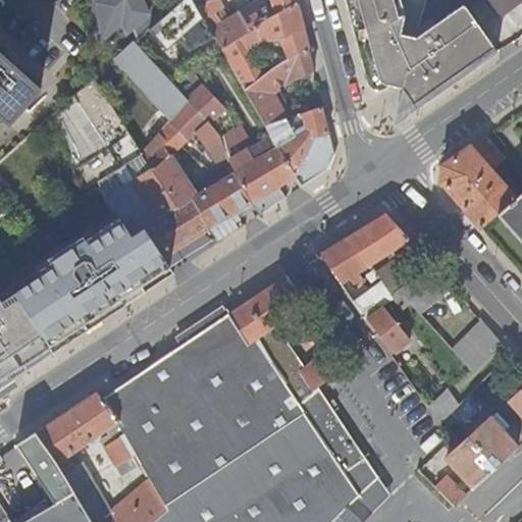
[(157,23),(164,16),(156,0),(87,0),(91,42),(125,9),(139,40),(157,23)]
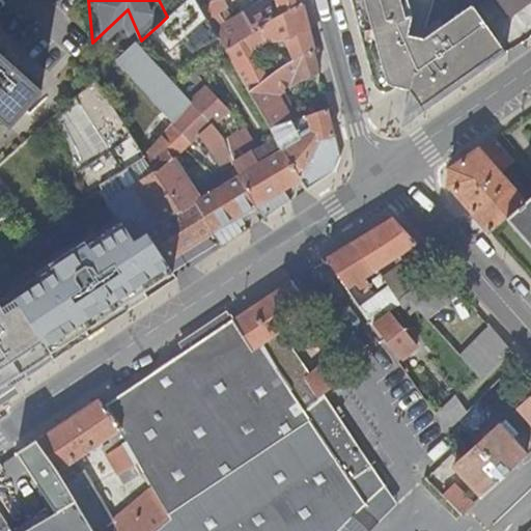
[(159,0),(167,17),(170,15),(175,10),(170,0),(159,0)]
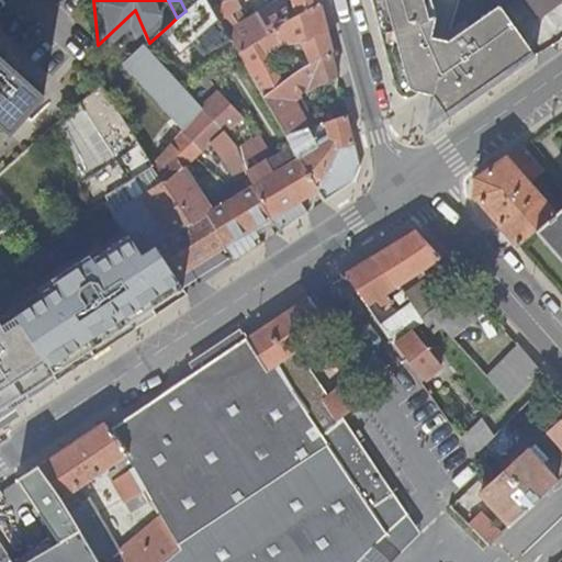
[(180,0),(186,11),(197,0),(180,0)]
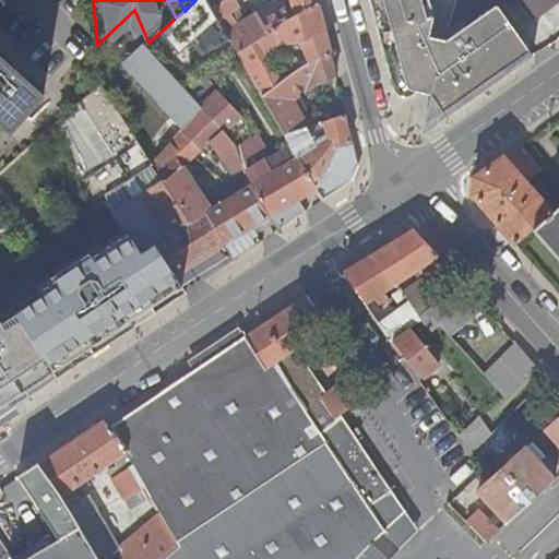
[(236,24),(224,2),(215,9),(240,54),(319,4),(317,0),(274,0),(245,19),(236,24)]
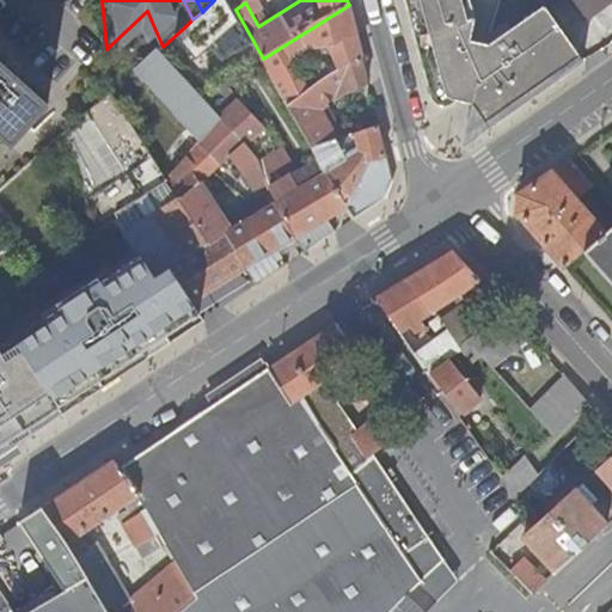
[(257,0),(248,0),(245,2),(258,26),(268,20),(257,0)]
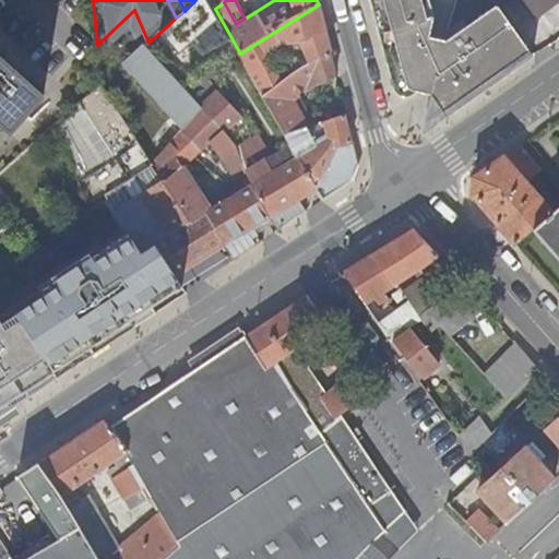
[(368,0),(385,60),(430,20),(433,16),(437,0),(368,0)]
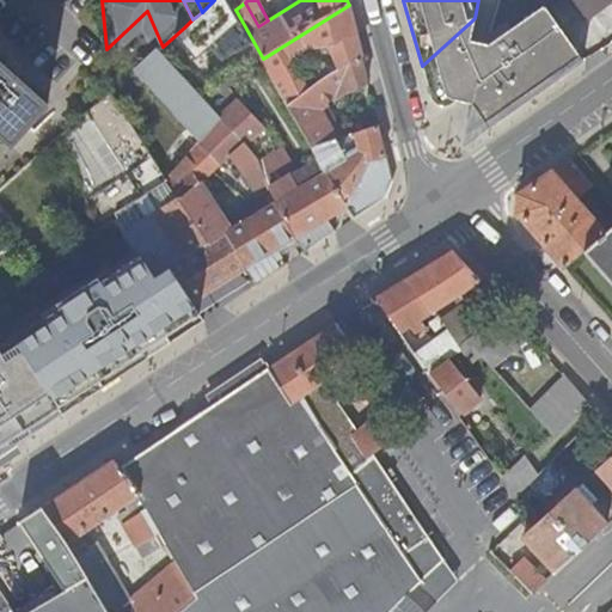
[(580,0),(591,14),(611,0),(539,0),(543,4),(546,0),(580,0)]
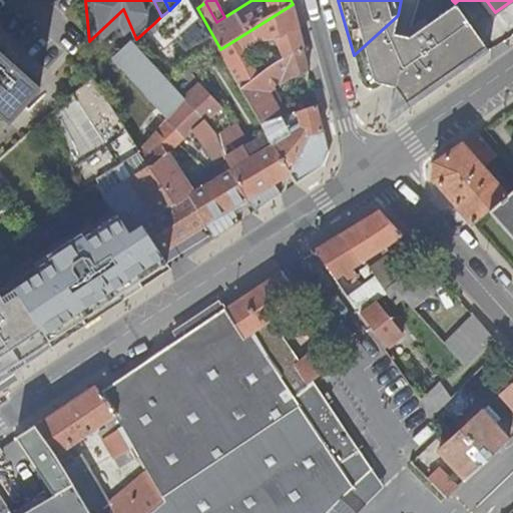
[(480,0),(491,15),(495,12),(486,0),(458,0),(455,3),(459,9),(472,0),(480,0)]
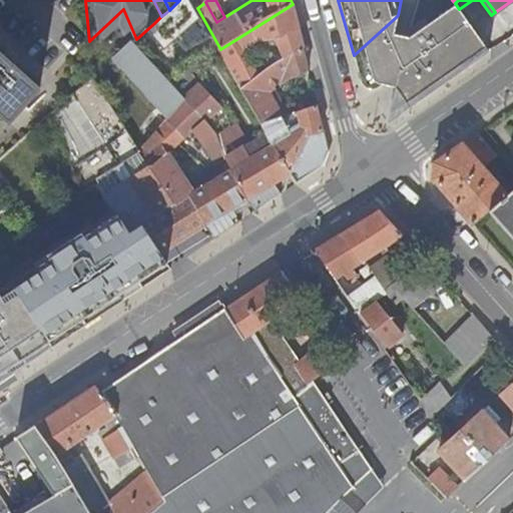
[(459,9),(455,3),(405,38),(404,40),(403,44),(404,47),(405,50),(398,86),(412,105),(490,50),(459,9)]
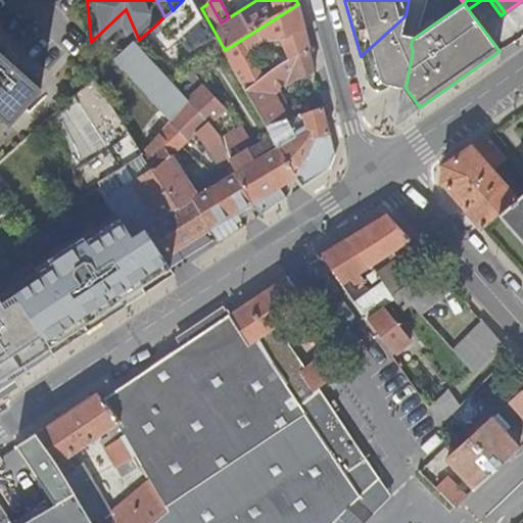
[(284,43),(291,57),(308,46),(298,4),(225,50),(246,88),(269,73),(266,67),(260,70),(256,63),(264,58),(257,50),(263,46),(284,43)]
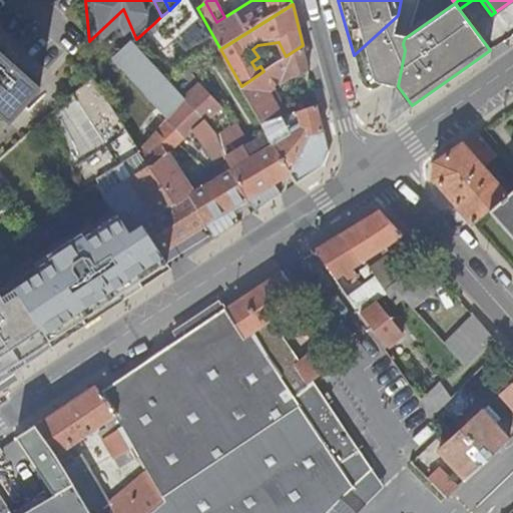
[(384,74),(398,15),(395,18),(354,55),(360,75),(361,80),(379,67),(384,74)]
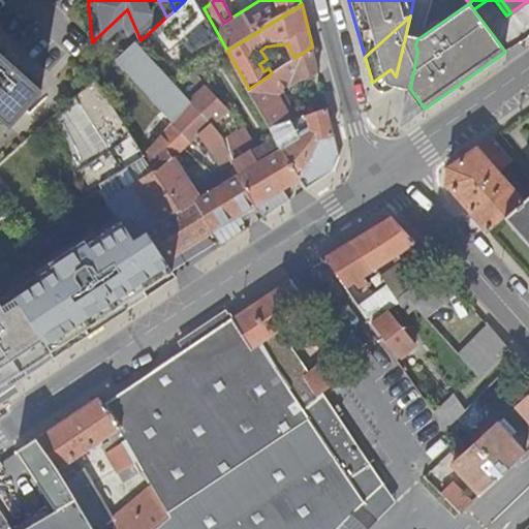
[(138,42),(214,123),(230,107),(209,85),(206,72),(159,24),(141,40),(138,42)]
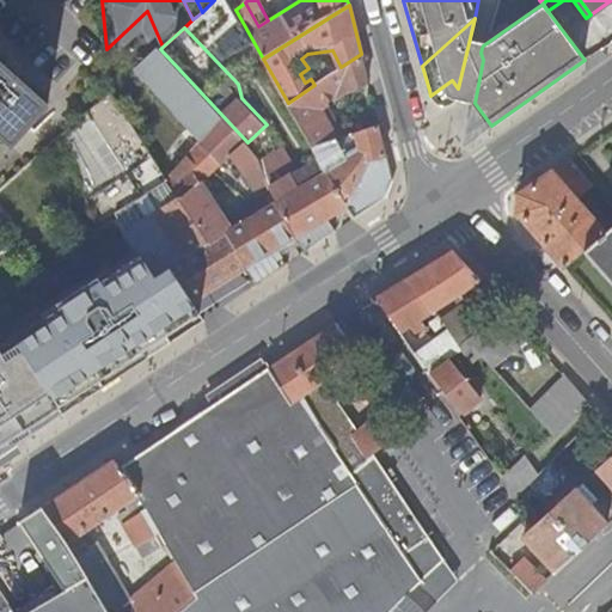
[(248,142),(160,49),(159,49),(154,55),(152,60),(151,66),(150,74),(152,83),(196,147),(169,179),(210,244),(226,236),(245,267),(275,249),(297,236),(276,203),(258,214),(255,207),(228,224),(203,182),(232,155),(256,188),(270,183),(264,165),(262,158),(248,142)]
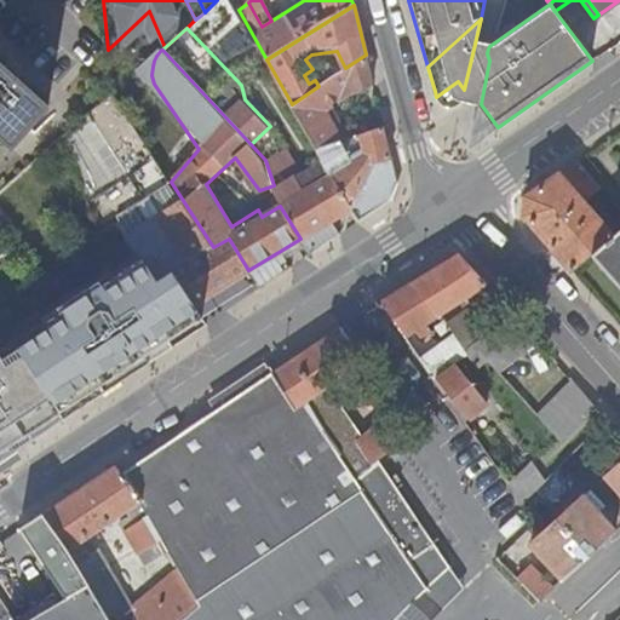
[(349,137),(331,104),(343,97),(344,98),(373,82),(366,55),(345,68),(319,86),(292,104),(316,148),(344,138),(349,137)]
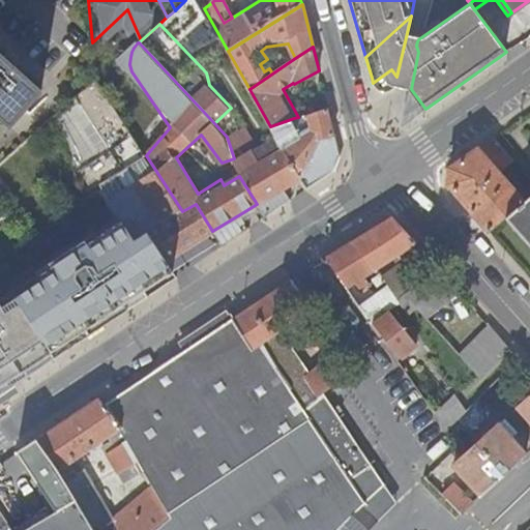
[(0,116),(8,124),(8,125),(9,126),(42,91),(40,90),(39,90),(16,68),(19,65),(15,61),(8,56),(5,59),(0,54),(0,116)]
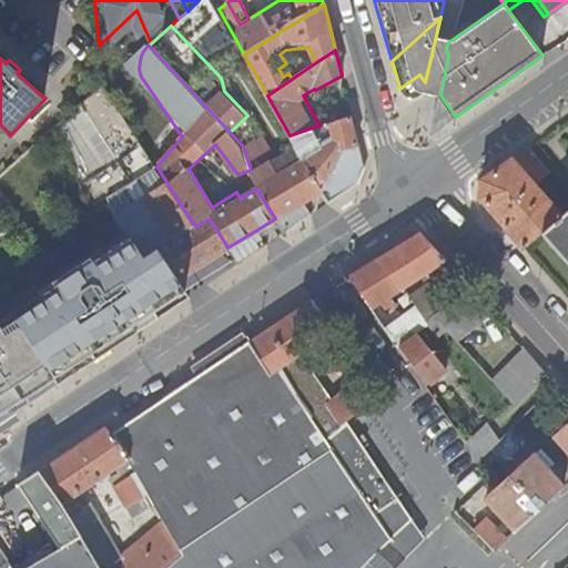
[(422,93),(425,82),(419,74),(399,89),(405,94),(411,97),(416,97),(422,93)]
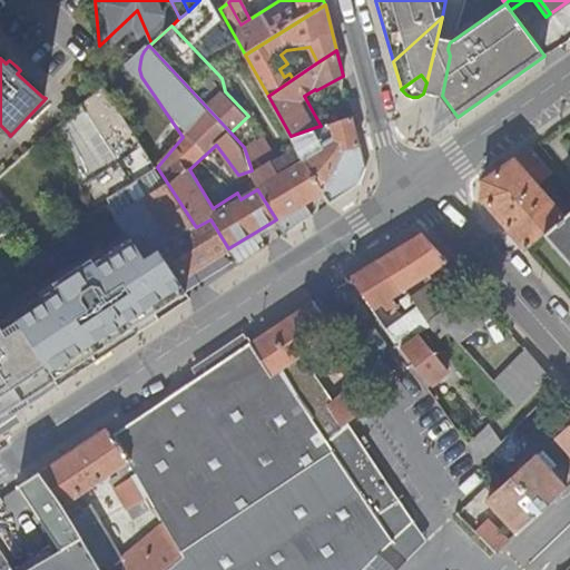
[(143,196),(119,216),(134,236),(148,257),(158,252),(177,279),(194,271),(228,248),(210,219),(196,227),(157,167),(105,86),(86,102),(120,158),(143,196)]
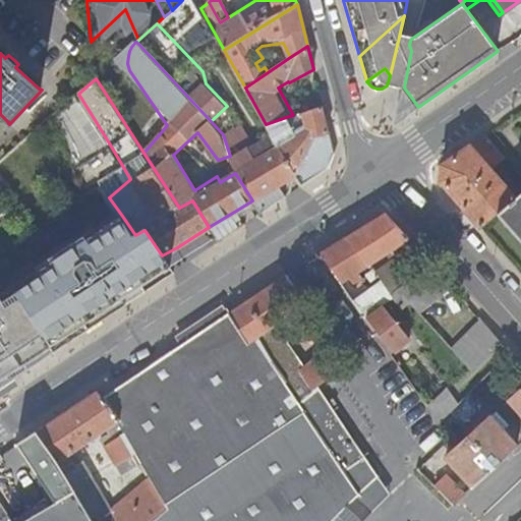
[(266,124),(273,136),(256,147),(244,127),(225,140),(230,156),(235,173),(252,200),(294,175),(300,186),(329,167),(334,153),(323,105),(305,111),(305,125),(301,127),(300,126),(293,130),(289,116),(266,124)]
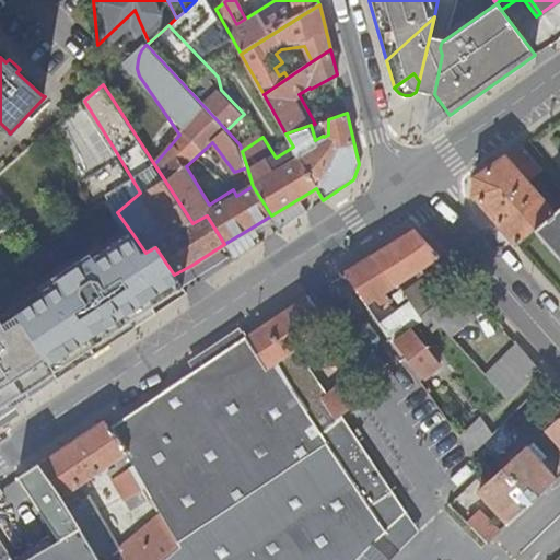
[(525,184),(543,168),(523,146),(474,179),(473,196),(516,245),(533,231),(551,214),(525,184)]
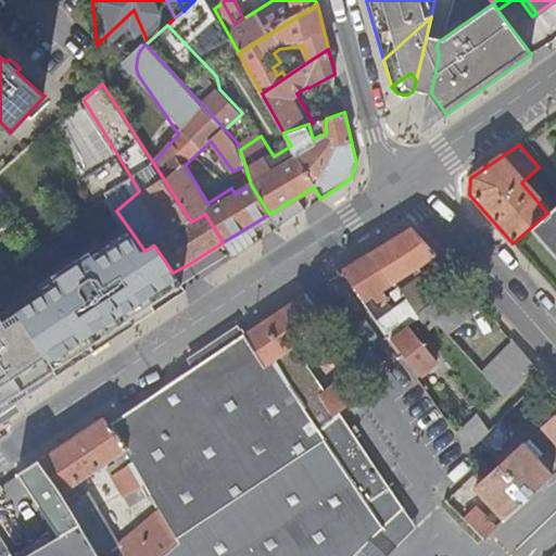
[(106,197),(116,211),(139,191),(117,154),(91,176),(106,197)]
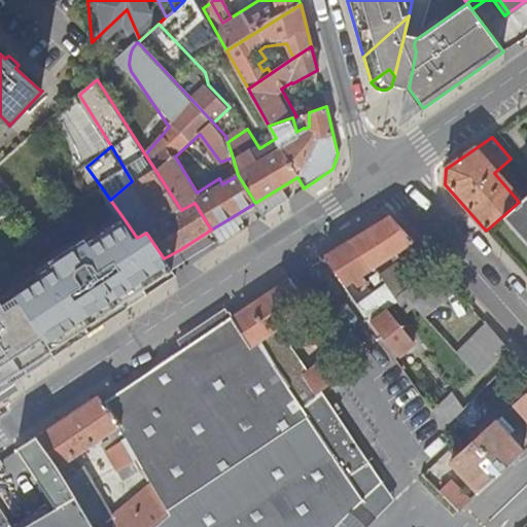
[(526,194),(519,202),(501,217),(526,246),(526,194)]
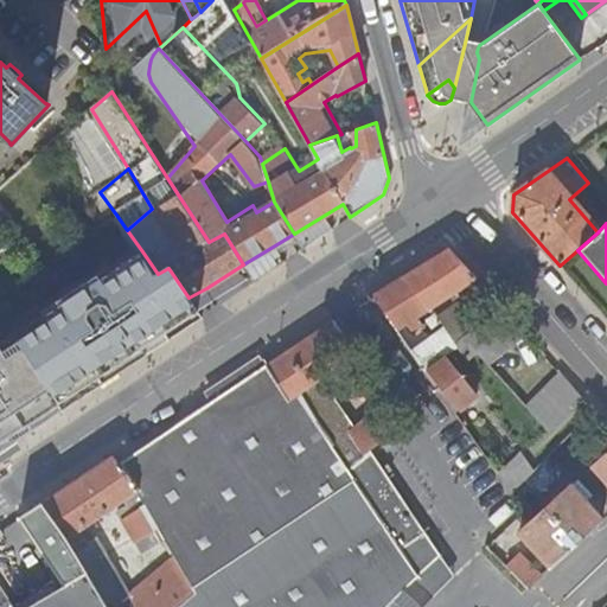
[(273,247),(243,264),(253,282),(278,266),(273,260),(279,255),(273,247)]
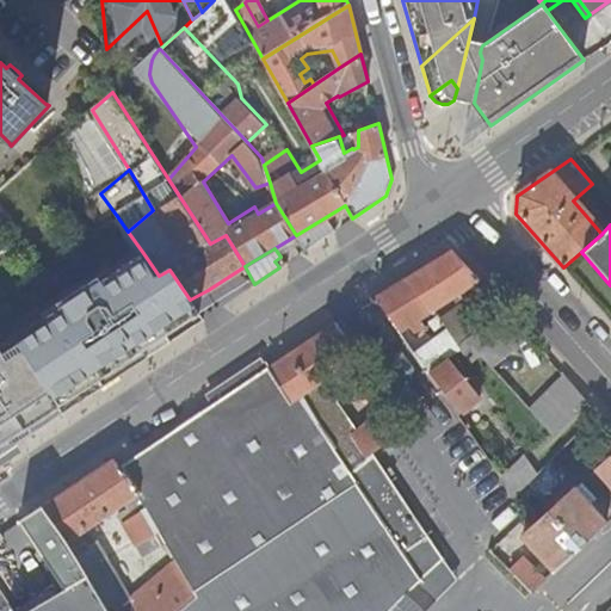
[(455,297),(480,281),(452,250),(407,279),(429,314),(449,301),(454,307),(458,303),(455,297)]
